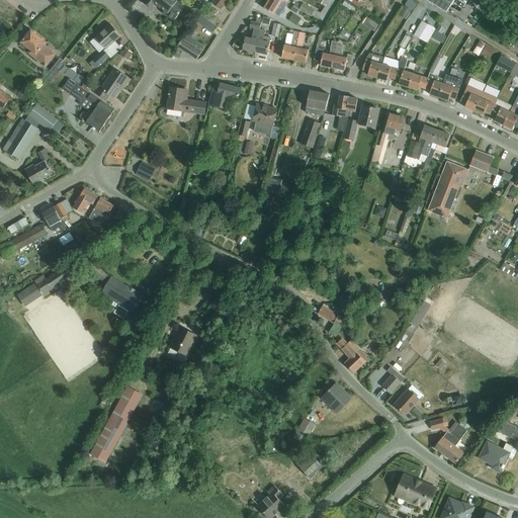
[(184,0),(178,0),(177,2),(177,1),(177,0),(146,0),(144,3),(152,9),(154,6),(153,6),(155,3),(164,11),(163,12),(174,21),(188,3),(184,0)]
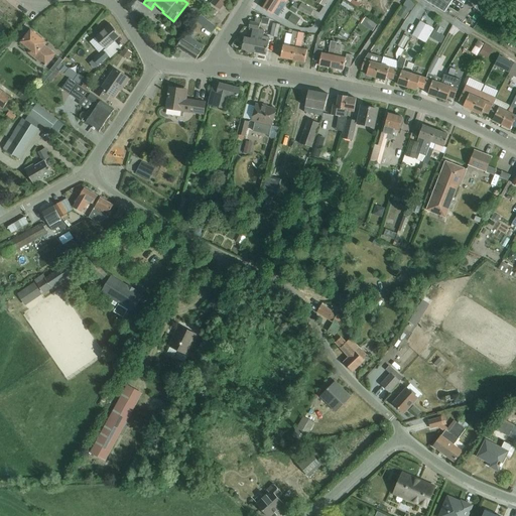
[(226,1),(225,0),(213,0),(211,4),(219,10),(226,1)]
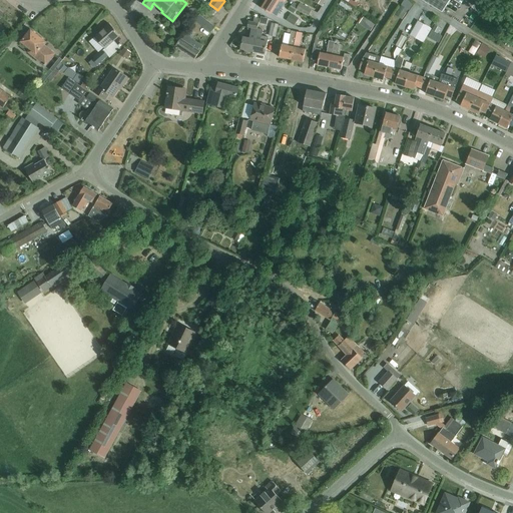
[(279,0),(267,0),(262,9),(271,15),(272,14),(277,17),(286,3),(281,0),(280,1),(279,0)]
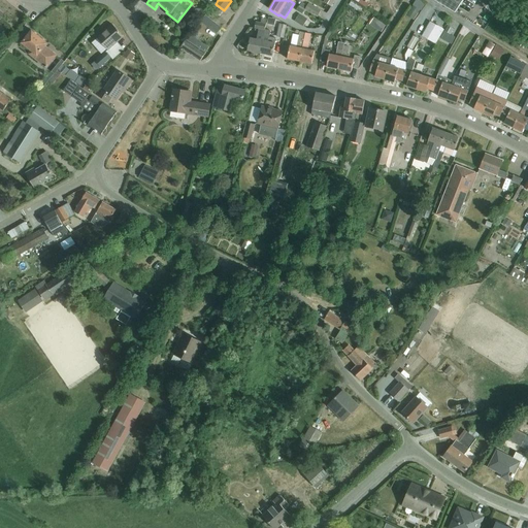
[(433,0),(455,13),(463,0),(433,0)]
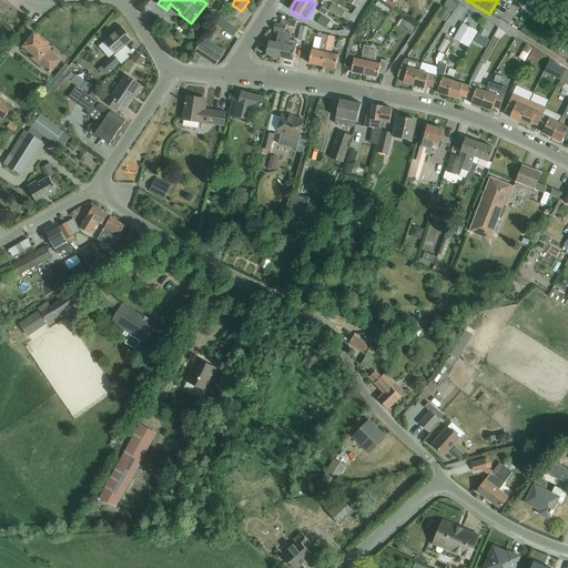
[(325,14),(327,11),(341,19),(345,11),(332,3),(330,7),(324,3),(320,11),(325,14)]
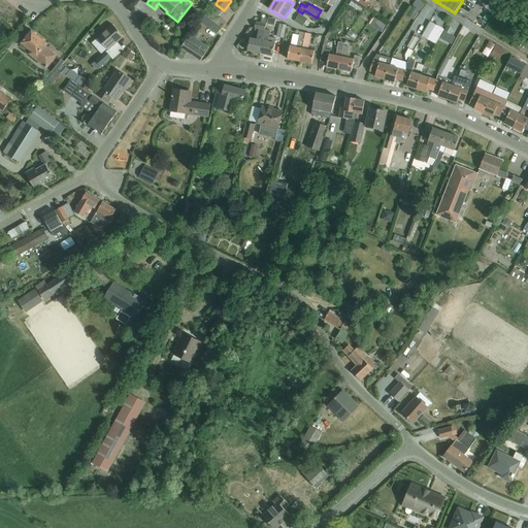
[(413,6),(406,17),(414,21),(420,10),(413,6)]
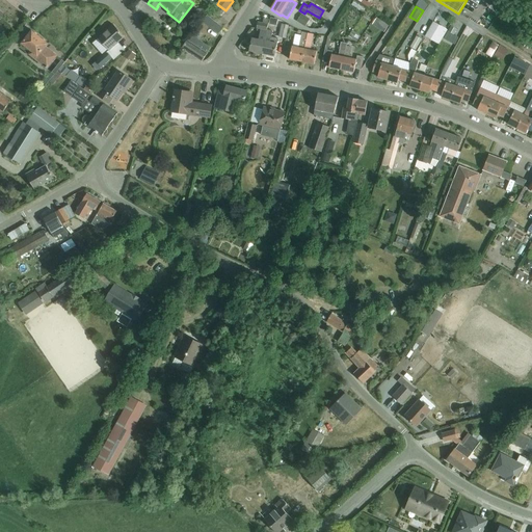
[(203,21),(219,33),(223,28),(207,16),(203,21)]
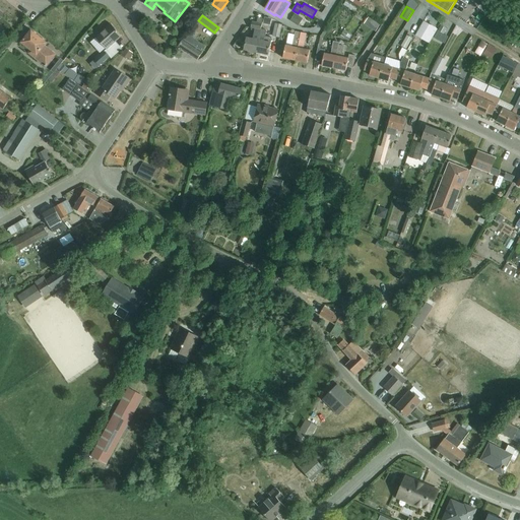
[(244,50),(256,53),(261,29),(263,19),(257,18),(256,23),(252,22),(251,27),(255,28),(253,40),(247,38),(246,38),(242,38),(241,43),(245,44),(244,50)]
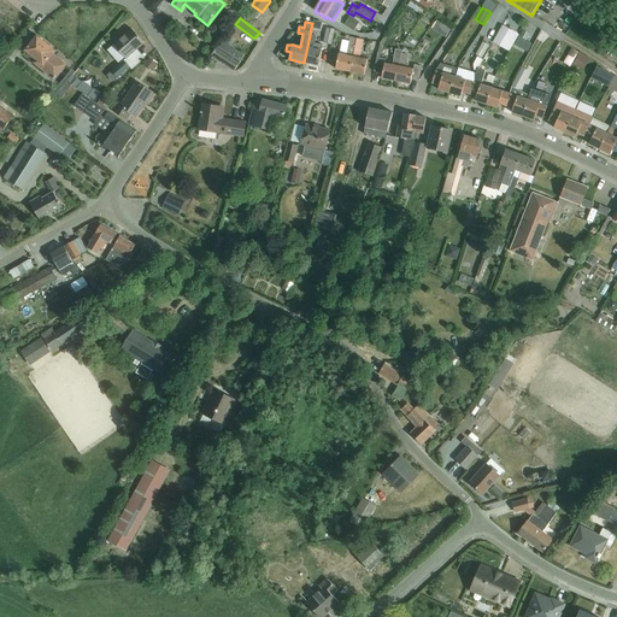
[(444,36),(450,27),(441,22),(435,31),(444,36)]
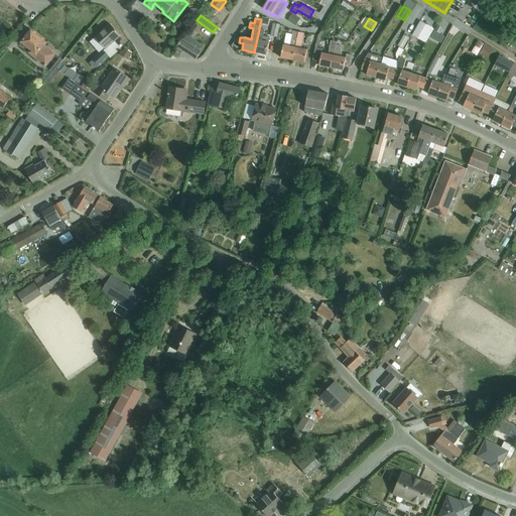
[(273,23),(270,36),(277,38),(280,25),(273,23)]
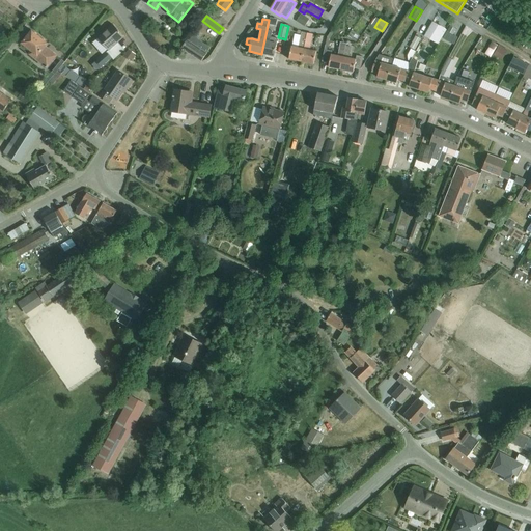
[(98,38),(92,44),(102,55),(108,50),(109,51),(118,43),(124,37),(113,25),(98,38)]
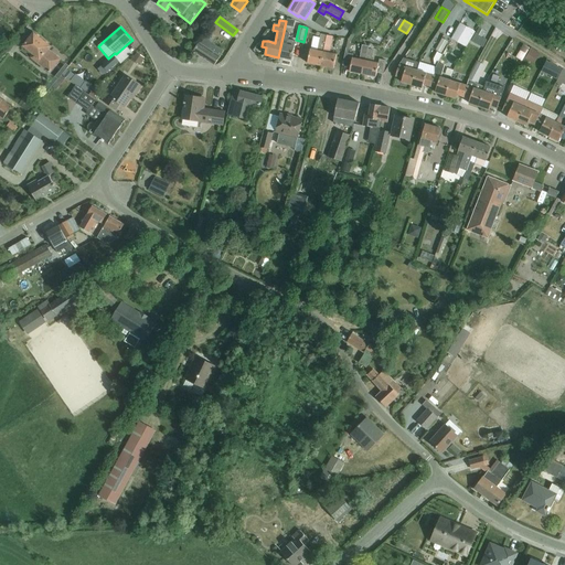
[(457,34),(452,40),(466,48),(475,32),(466,27),(460,36),(457,34)]
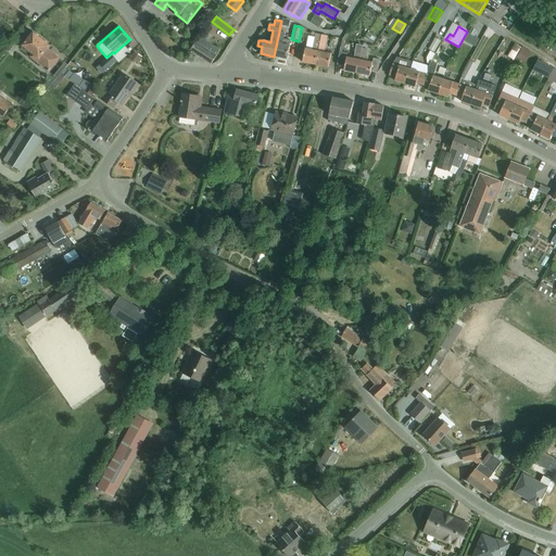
[(279,32),(274,57),(287,60),(289,46),(282,45),(285,34),(279,32)]
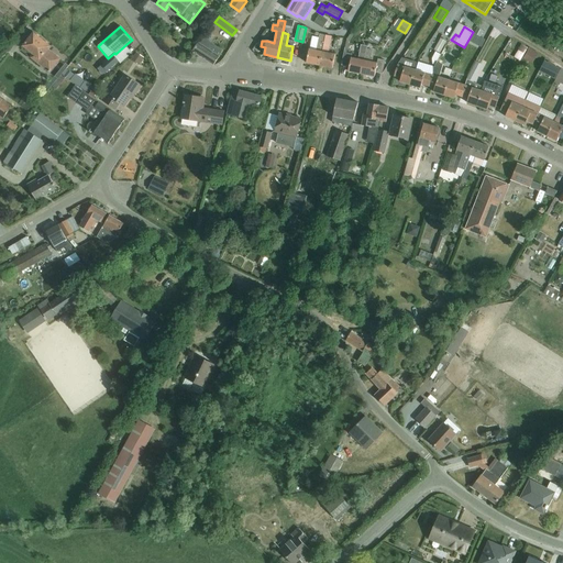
[(367,40),(377,45),(382,39),(373,32),(367,40)]
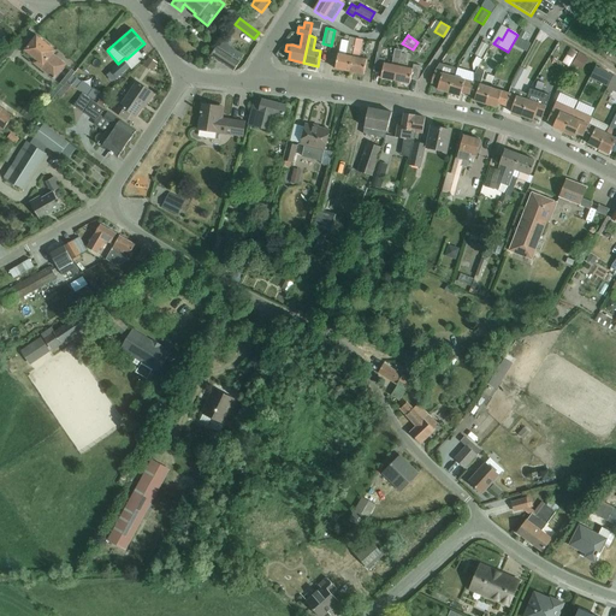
[(54,51),(36,36),(25,51),(36,60),(34,64),(45,72),(51,65),(59,72),(65,65),(52,54),(54,51)]
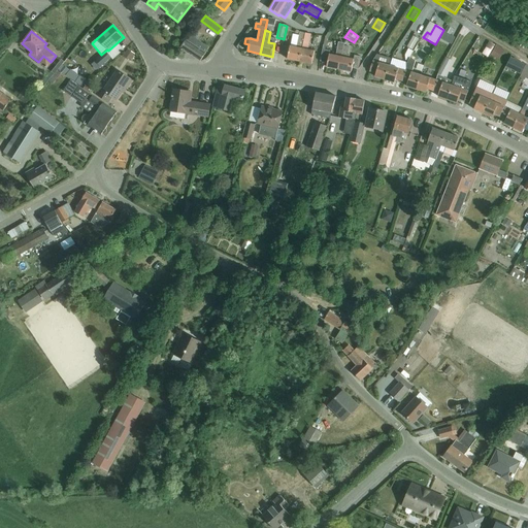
[(287,60),(299,62),(305,33),(299,32),(299,36),(292,34),(290,46),(285,45),(283,56),(288,57),(287,60)]
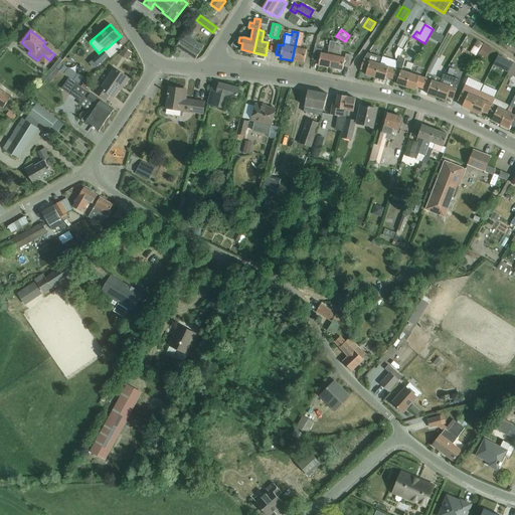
[(298,32),(292,60),(304,62),(307,50),(300,49),(303,33),(298,32)]
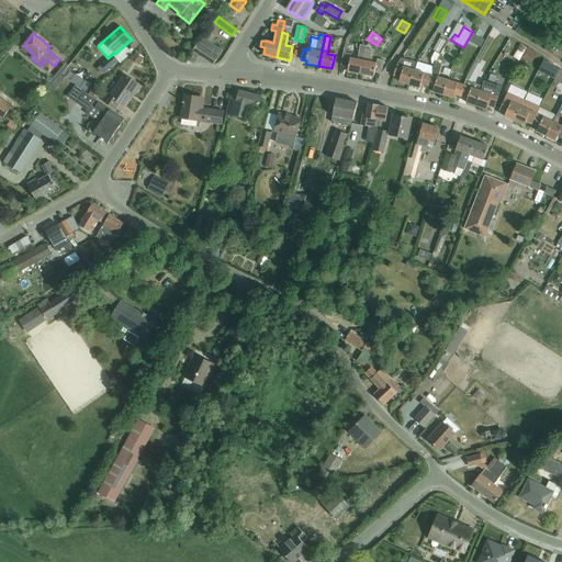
[(198,42),(191,51),(214,65),(220,56),(218,55),(222,51),(202,37),(200,42),(198,42)]
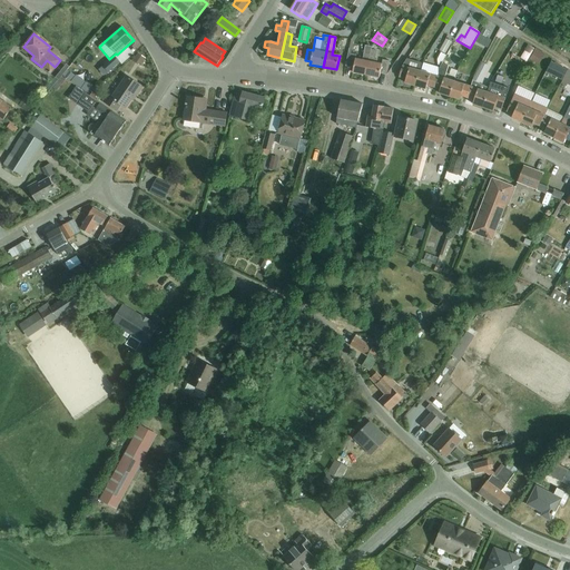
[(439,50),(445,55),(452,42),(445,39),(439,50)]
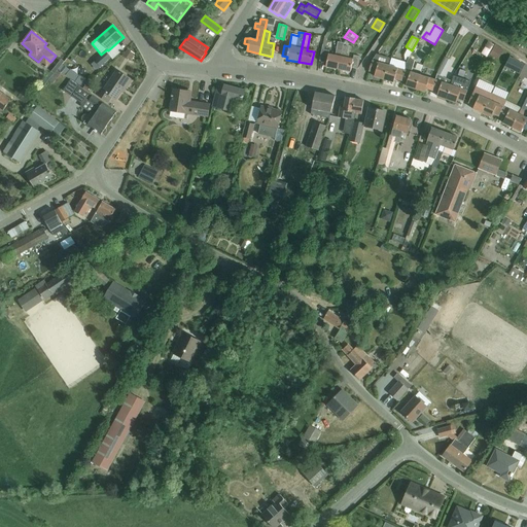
[(489,38),(482,53),(489,56),(496,42),(489,38)]
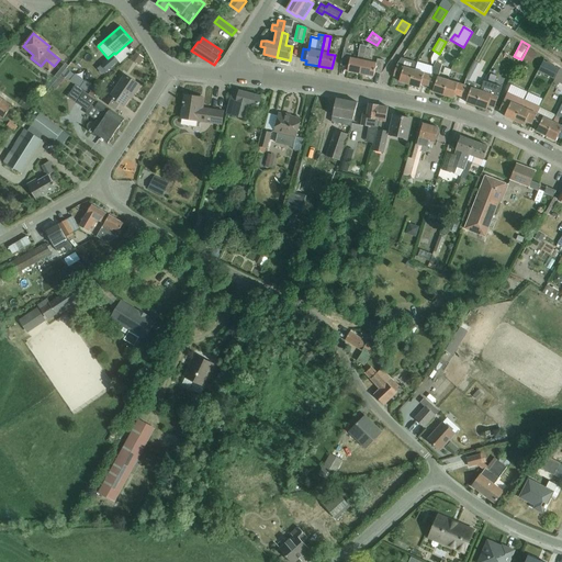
[(439,60),(447,64),(453,45),(446,43),(439,60)]
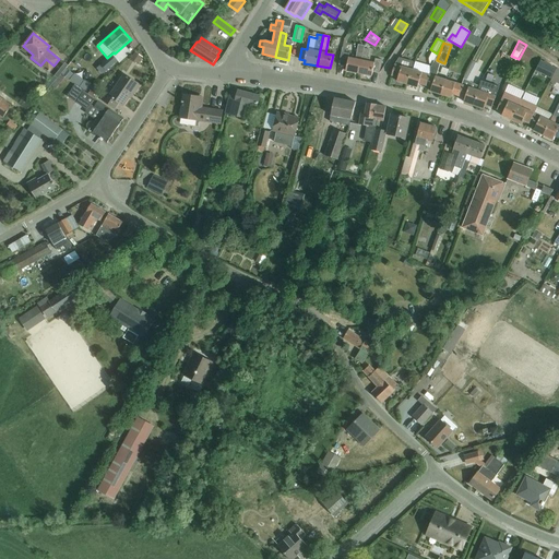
[(345,71),(358,74),(364,49),(365,46),(358,45),(355,59),(348,58),(349,54),(341,52),(339,66),(346,67),(345,71)]
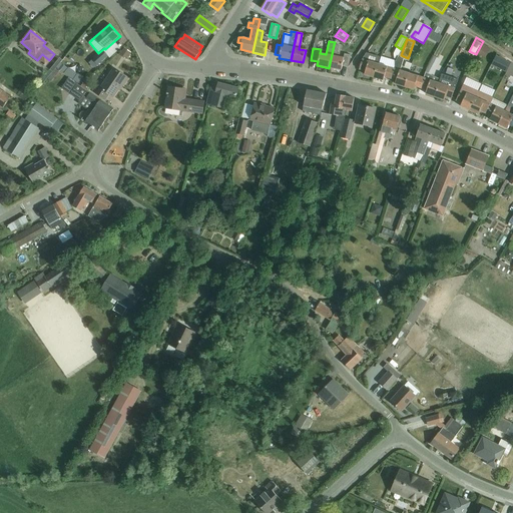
[(334,45),(329,68),(341,70),(342,66),(349,67),(351,55),(344,54),(344,58),(337,57),(339,46),(334,45)]
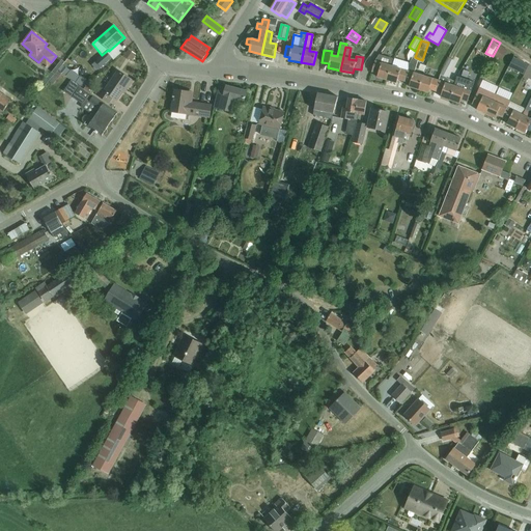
[(129,49),(123,56),(131,61),(136,54),(129,49)]
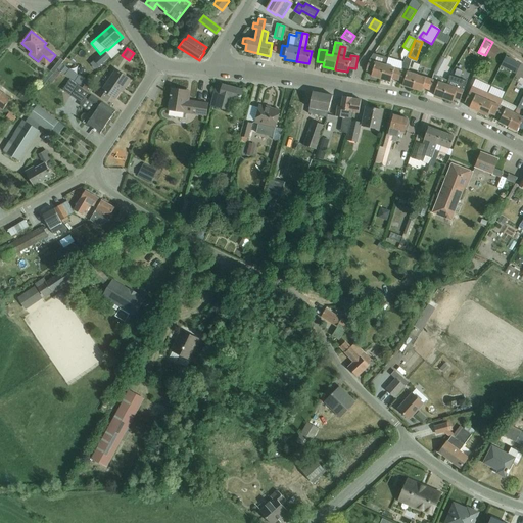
[(488,50),(484,59),(489,62),(494,53),(488,50)]
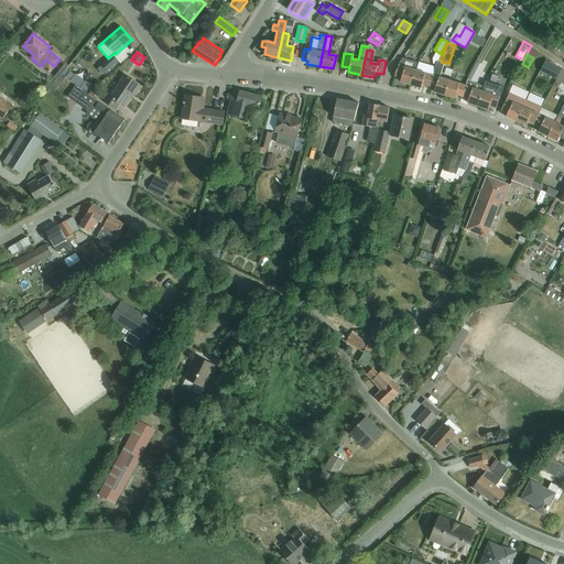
[(114,56),(102,66),(98,68),(104,75),(119,62),(114,56)]
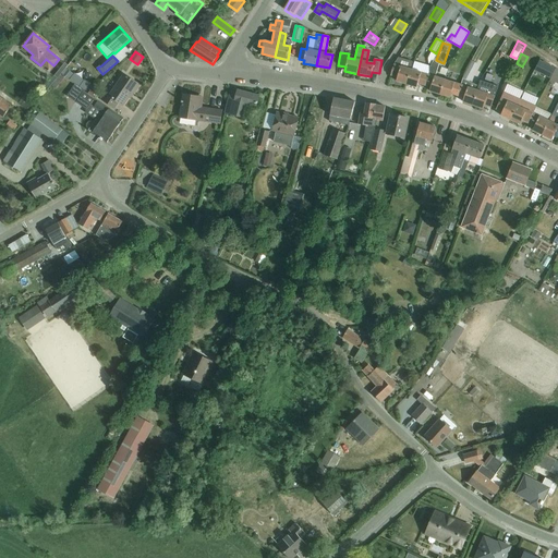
[(396,82),(407,85),(411,70),(413,62),(398,58),(393,64),(390,75),(397,77),(396,82)]
